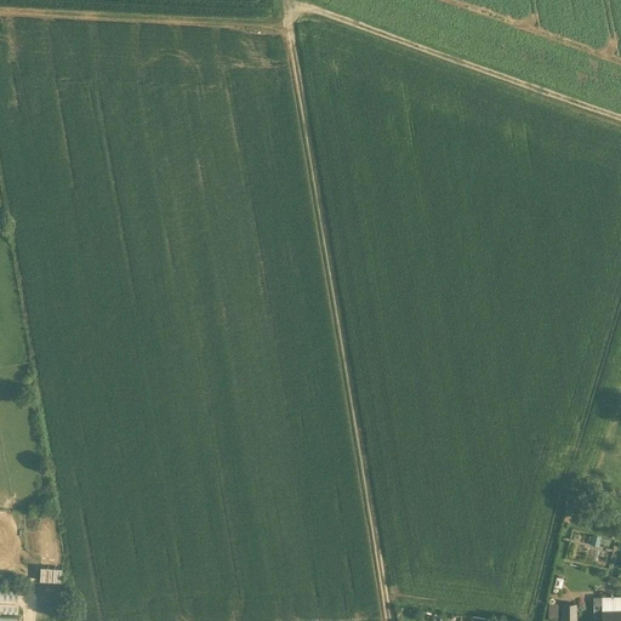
[(567,502),(575,505),(577,495),(569,493),(567,502)]
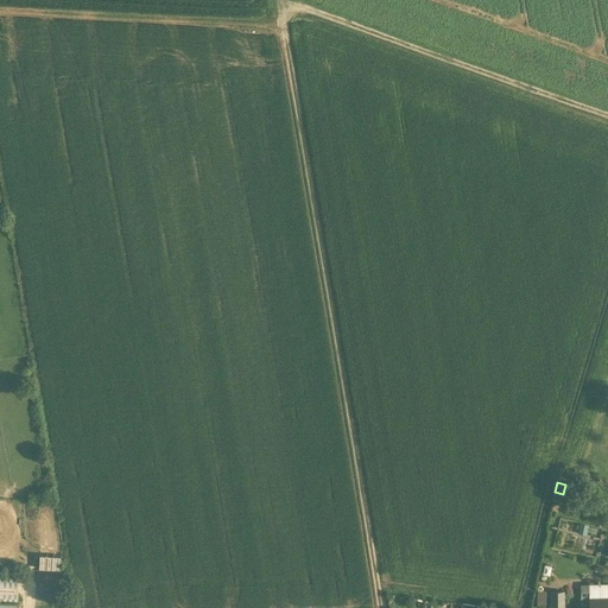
[(63,558),(42,556),(42,570),(62,571),(63,558)]
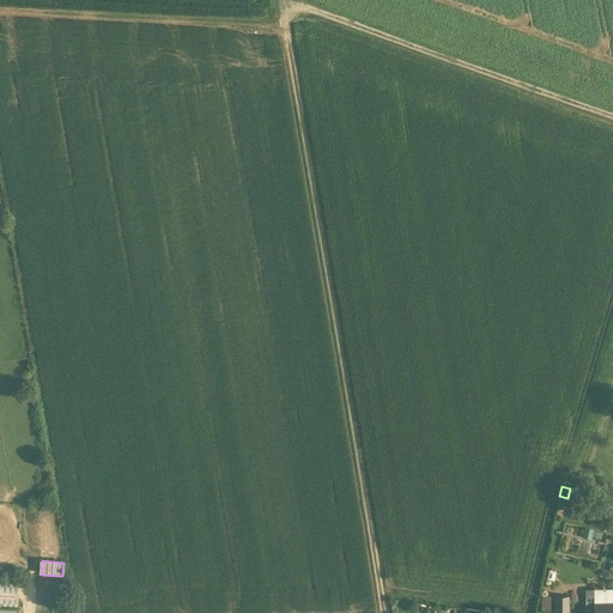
[(18,580),(0,578),(0,606),(17,607),(18,580)]
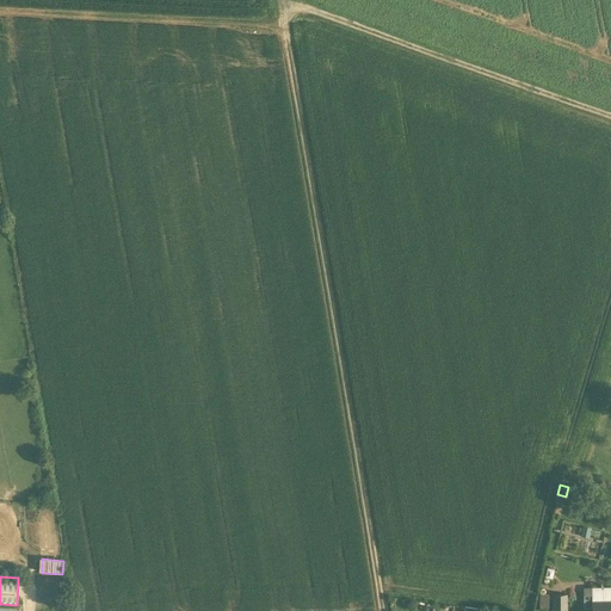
[(593,600),(610,599),(610,586),(604,586),(604,584),(602,584),(602,586),(593,586),(593,592),(593,600)]
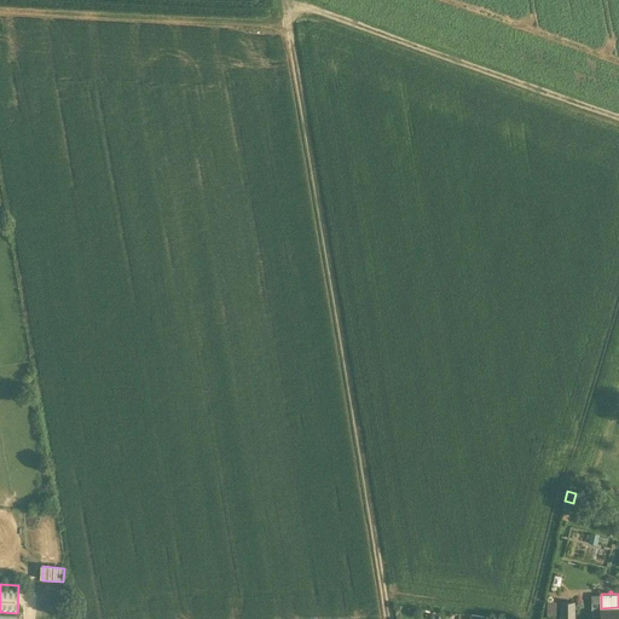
[(574,601),(562,600),(562,617),(574,618),(574,601)]
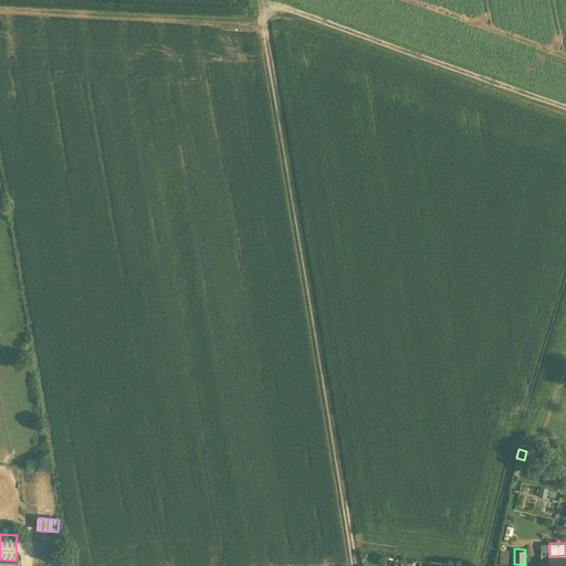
[(548,562),(548,565),(565,565),(565,555),(549,556),(548,556),(548,562)]
